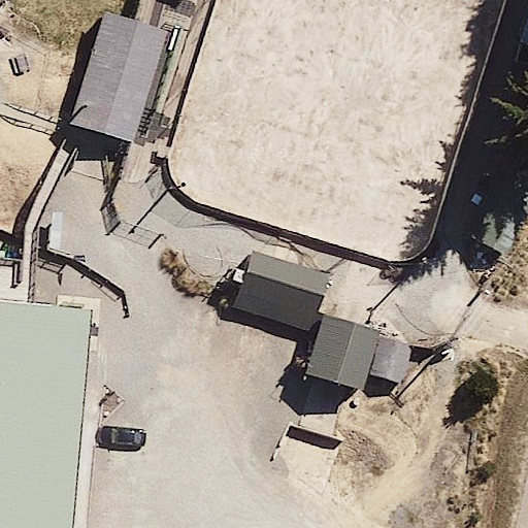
[(174,32),(107,9),(68,124),(136,146),(174,32)]
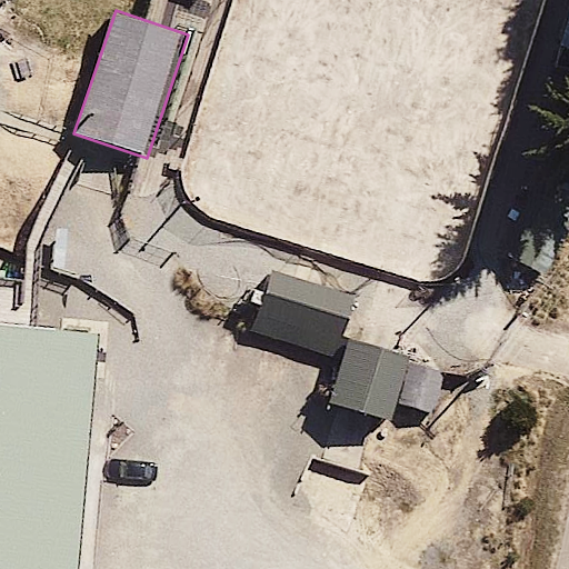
[(356,300),(273,273),(253,333),(336,360),(356,300)]
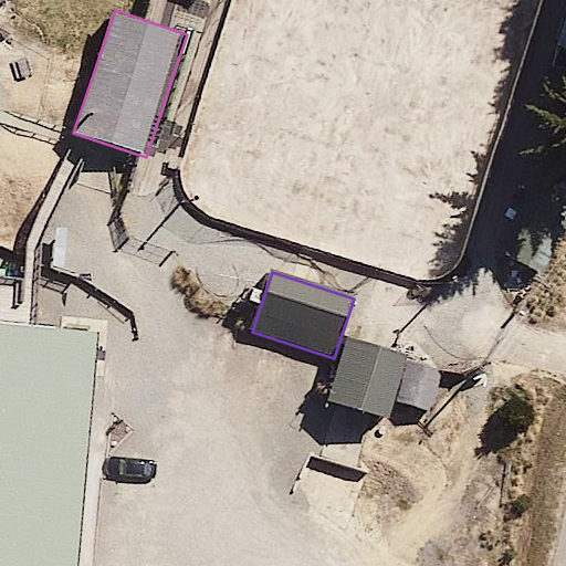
[(66,565),(84,336),(0,329),(0,565),(66,565)]
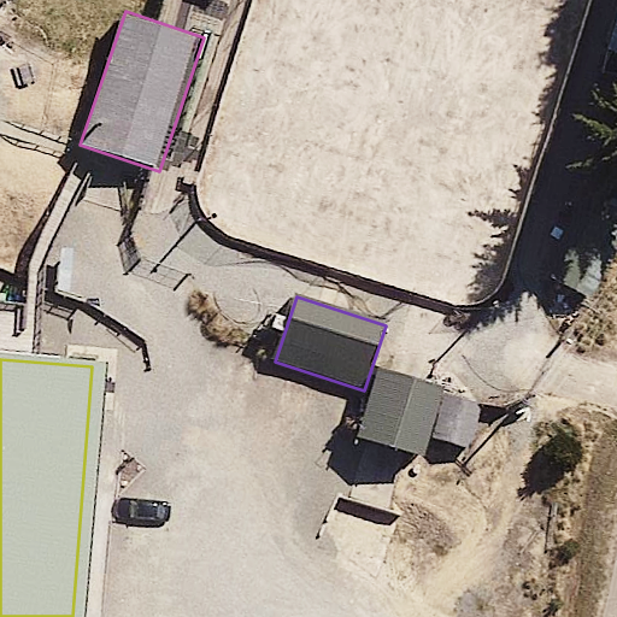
[(481,403),(381,369),(358,434),(427,457),(433,438),(465,448),(481,403)]
